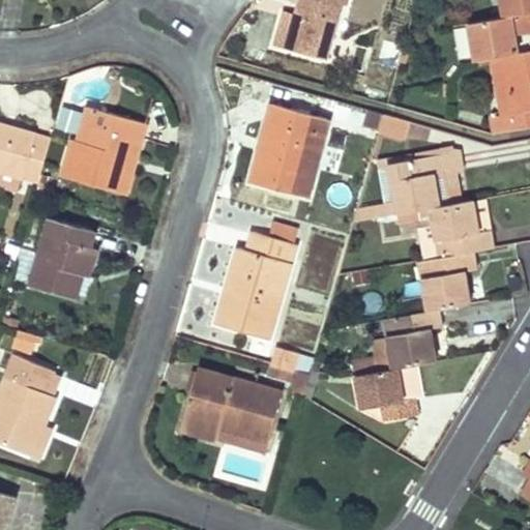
[(287,45),(325,57),(343,1),(348,3),(348,0),(299,0),(297,10),(292,28),(281,24),(275,41),(287,45)]
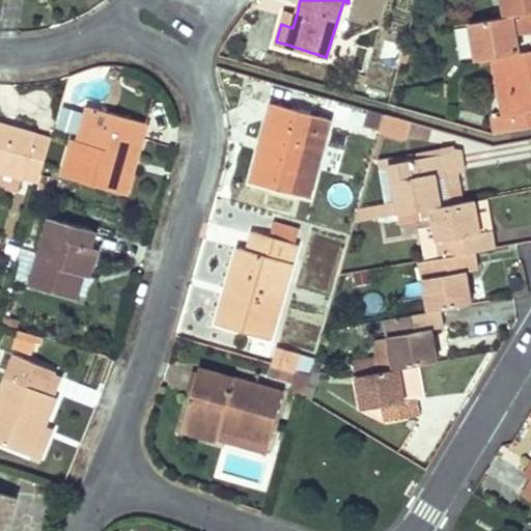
[(530,0),(505,0),(508,14),(530,8),(530,0)]
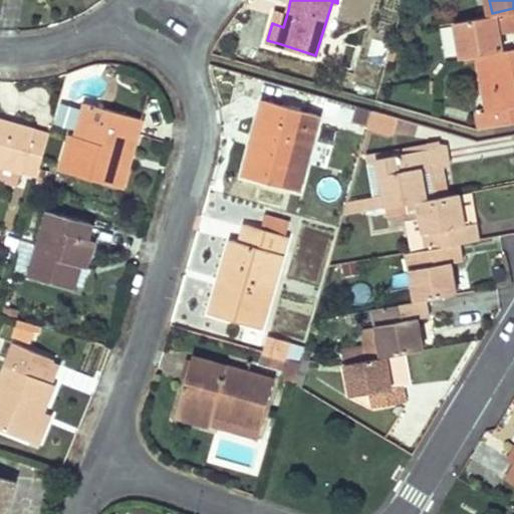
[(283,27),(288,10),(277,7),(272,23),(283,27)]
